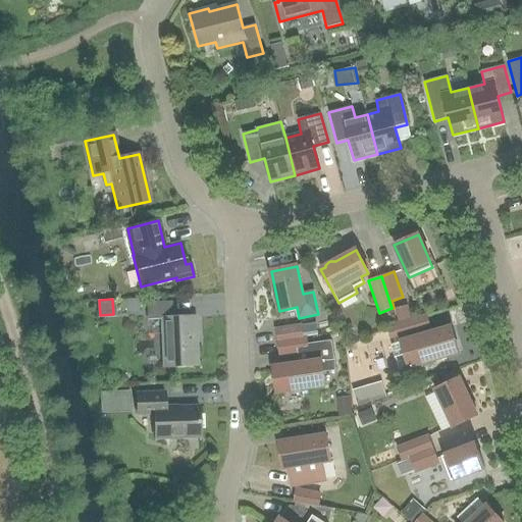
[(163,367),(197,365),(195,317),(172,318),(171,302),(146,303),(147,320),(161,319),(163,367)]
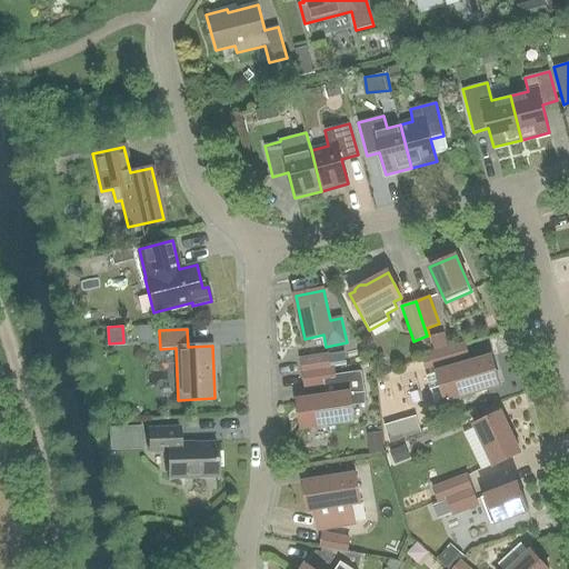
[(430,355),(466,345),(465,342),(448,347),(443,333),(430,338),(433,351),(429,352),(430,355)]
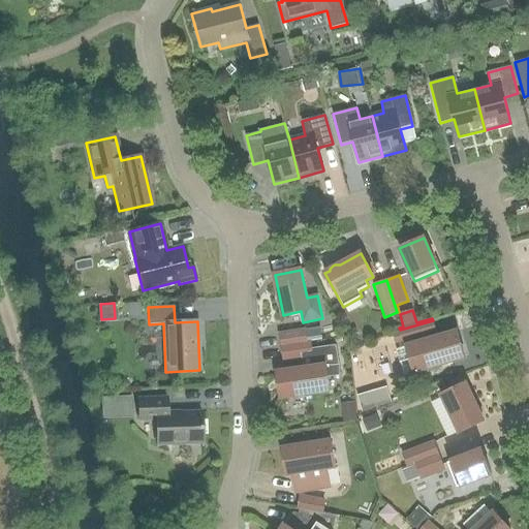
[(433,320),(400,330),(400,331),(393,334),(396,346),(437,334),(433,320)]
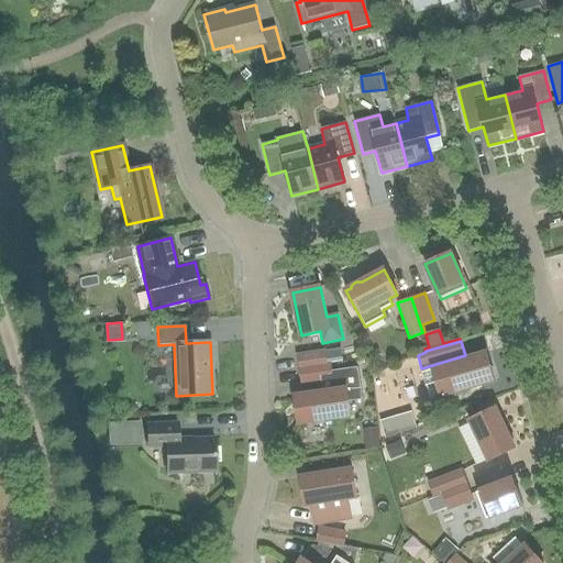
[(324,350),(296,354),(298,370),(331,364),(331,363),(343,361),(341,349),(324,351),(324,350)]
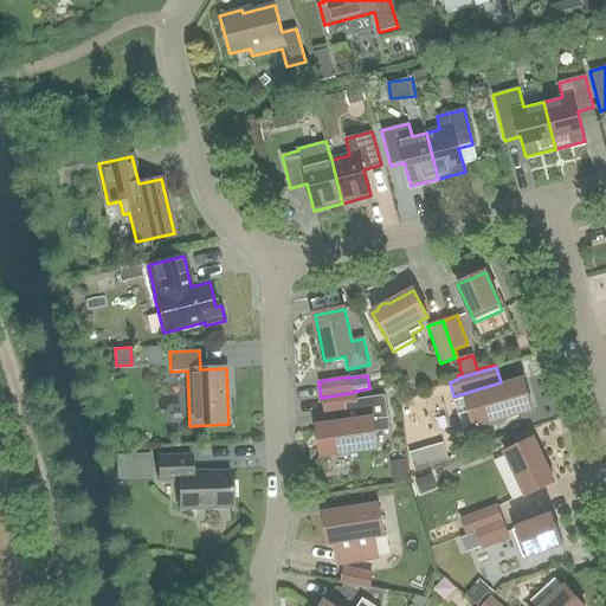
[(469,397),(469,398),(455,401),(463,429),(477,425),(477,426),(533,410),(523,380),(469,397)]
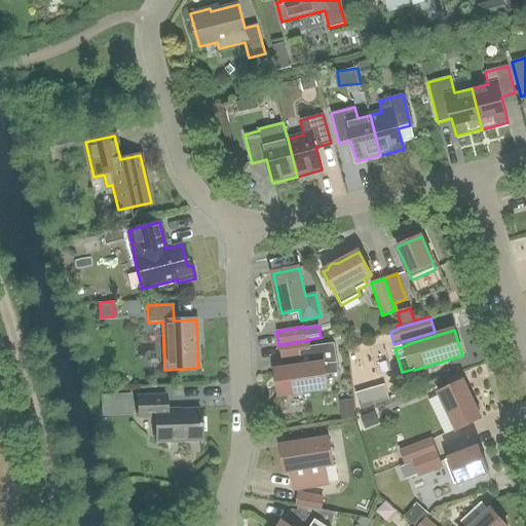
[(309,340),(278,345),(282,361),(311,355),(310,347),(309,340)]
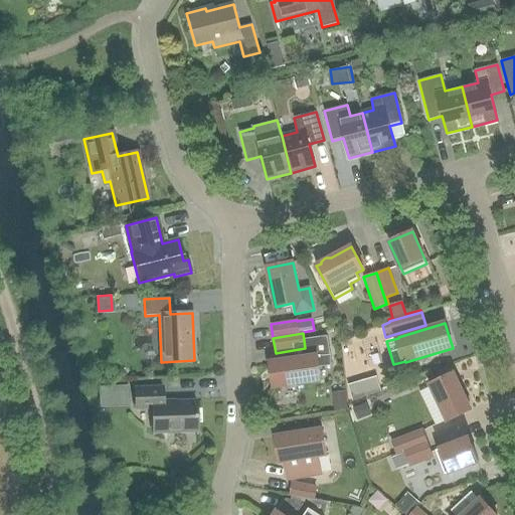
[(307,357),(273,362),(276,387),(320,381),(318,367),(331,365),(327,336),(304,340),(305,348),(307,357)]
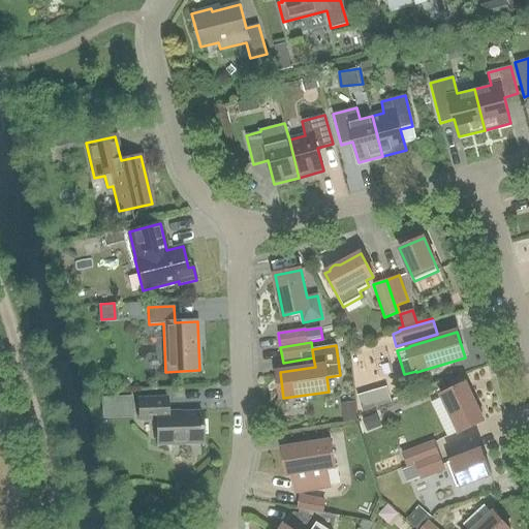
[(441,396),(460,433),(484,421),(465,383),(441,396)]
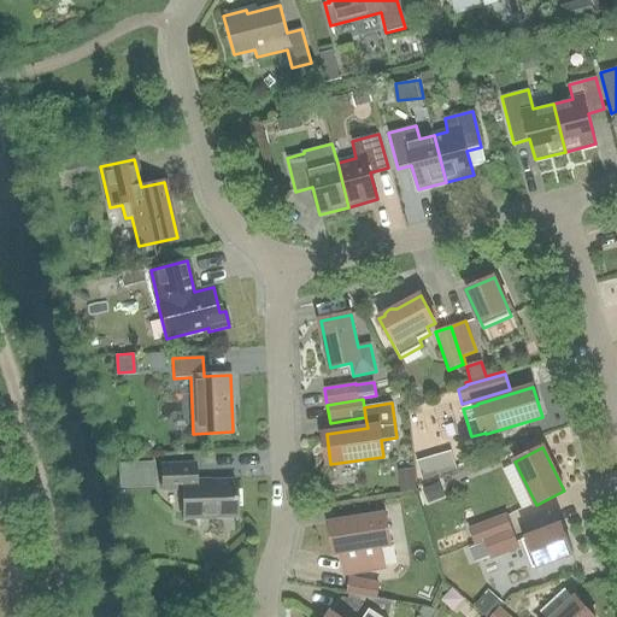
[(183,519),(236,517),(235,481),(195,482),(194,464),(160,465),(162,491),(182,489),(183,519)]
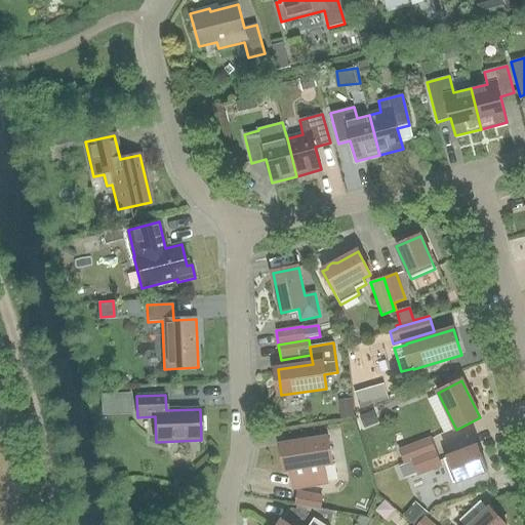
[(344,415),(356,414),(355,398),(344,398),(344,415)]
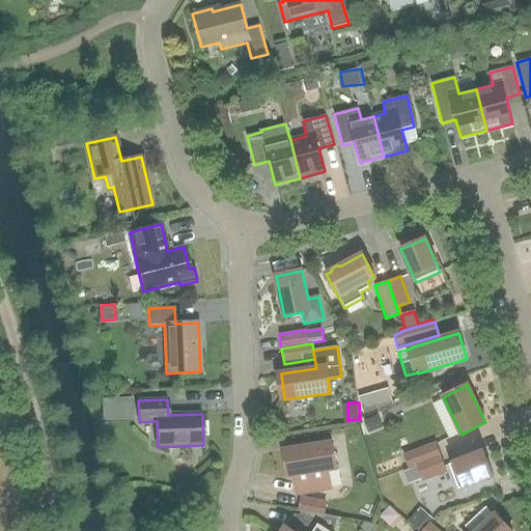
[(331,488),(328,471),(336,469),(332,443),(286,450),(290,476),(295,476),(298,494),(331,488)]
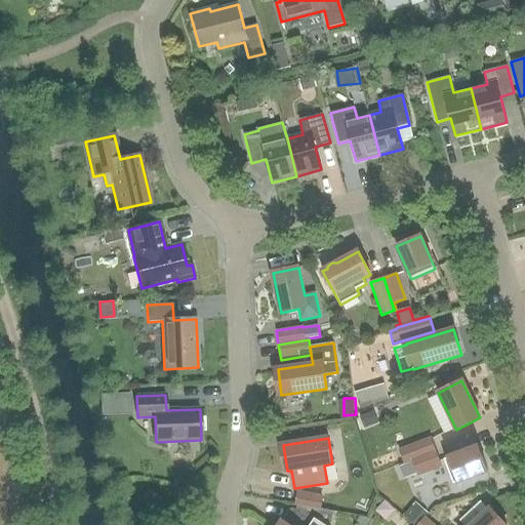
[(402,463),(435,450),(431,438),(398,450),(402,463)]
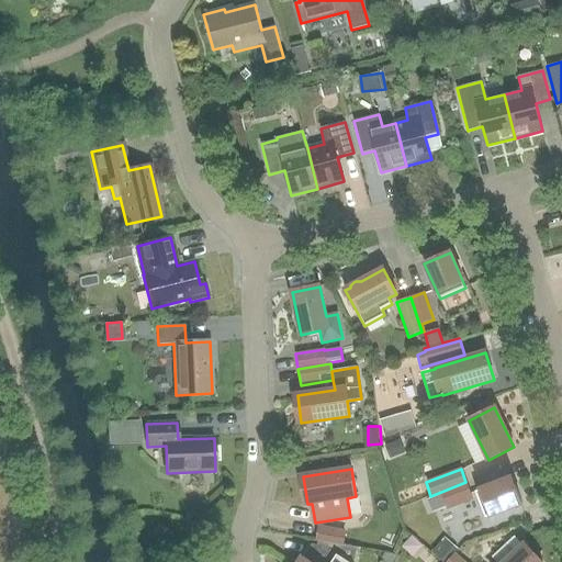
[(476,492),(486,518),(523,504),(513,479),(476,492)]
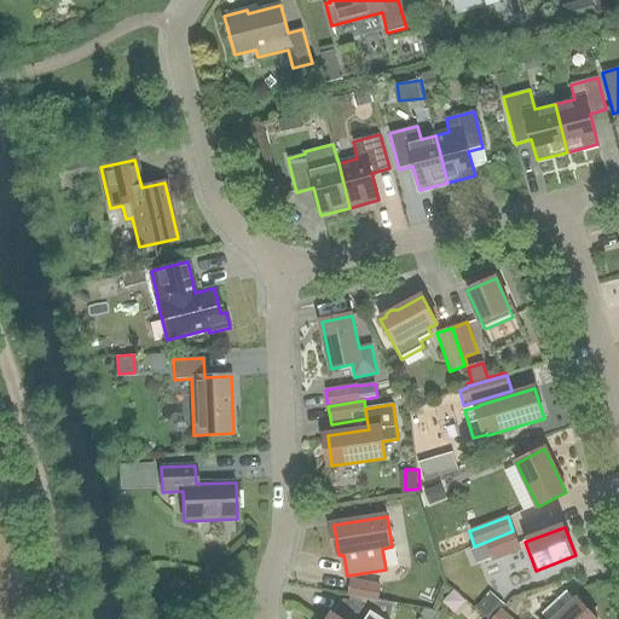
[(520,551),(513,531),(474,547),(475,549),(486,544),(492,561),(520,551)]
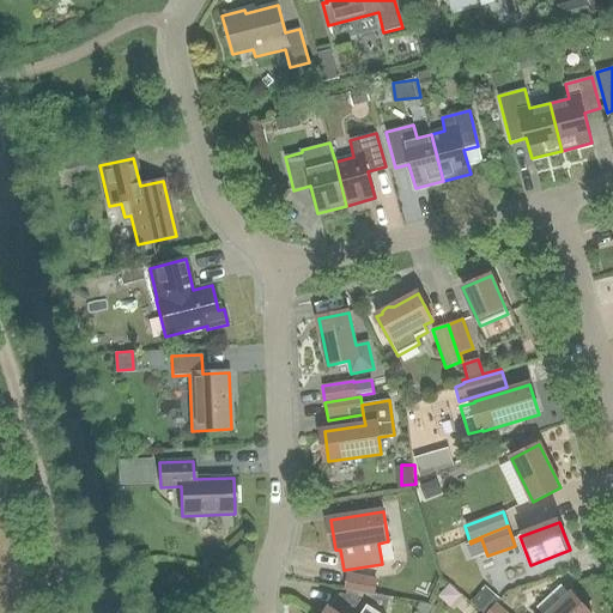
[(349,577),(345,589),(374,595),(376,582),(349,577)]
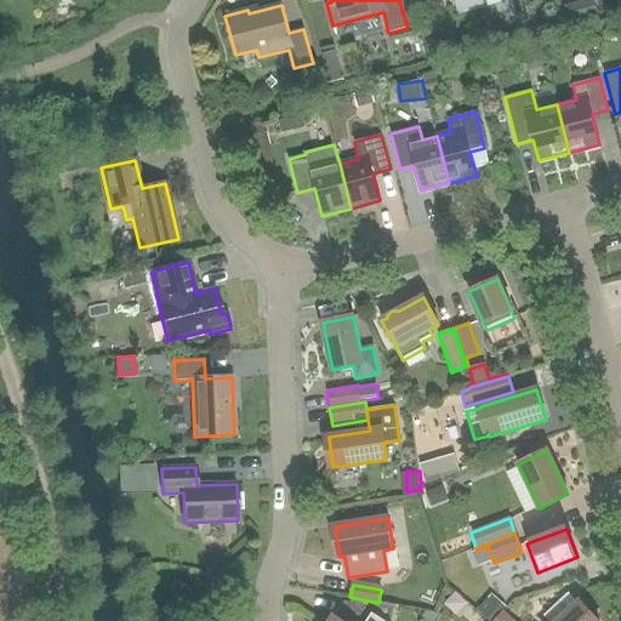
[(379,603),(349,597),(349,598),(353,598),(352,603),(345,602),(331,620),(385,620),(388,605),(379,603)]
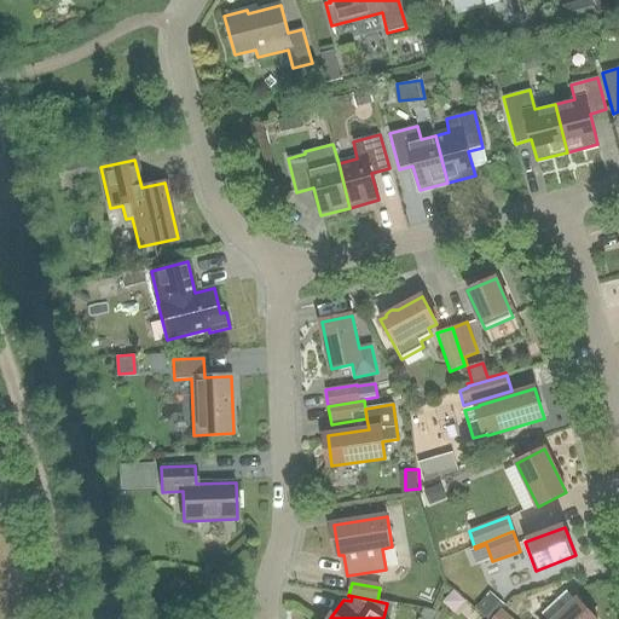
[(493,618),(502,609),(504,607),(493,597),(480,612),(481,613),(487,618),(493,618)]
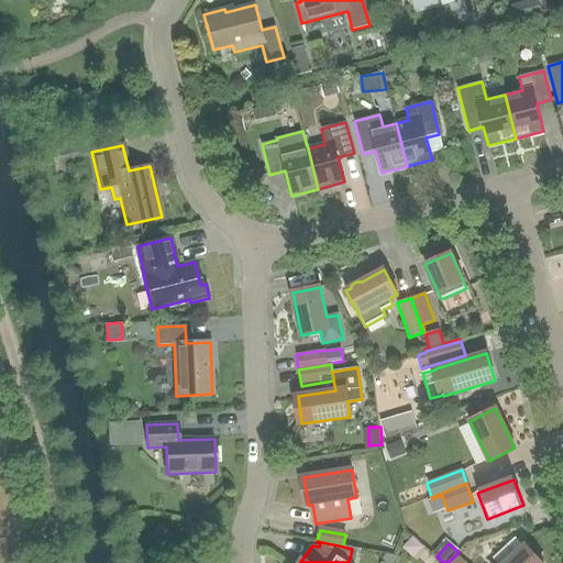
[(508,544),(493,559),(496,562),(541,562),(526,545),(523,548),(517,553),(508,544)]
